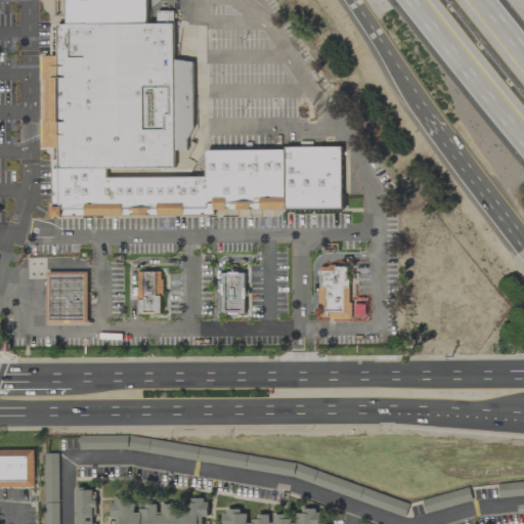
[(66,0),(66,25),(147,24),(146,0),(66,0)]
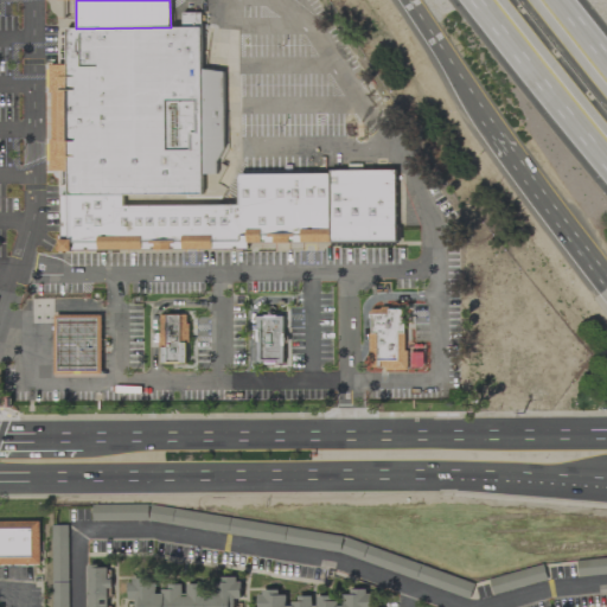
[(66,29),(76,29),(171,27),(183,27),(183,13),(202,12),(203,72),(224,76),(225,151),(218,165),(218,180),(203,181),(200,199),(127,199),(66,199),(68,173),(50,173),(51,142),(58,144),(58,96),(48,95),(48,69),(66,68),(66,29)]
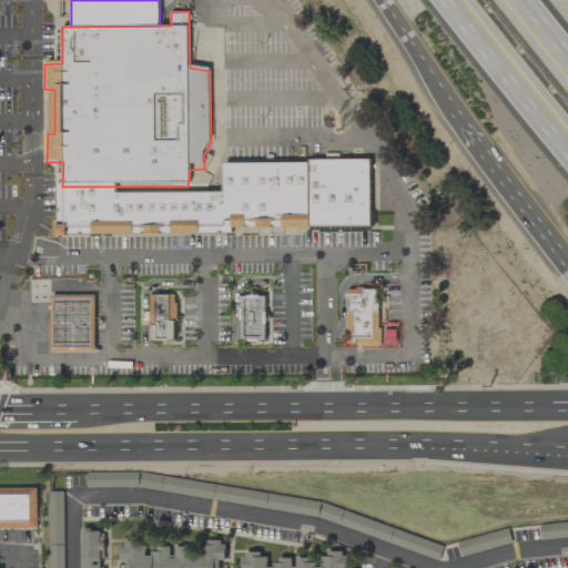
[(220,193),(220,171),(223,165),(308,165),(308,160),(369,161),(369,231),(280,231),(280,224),(272,224),(272,233),(251,233),(251,226),(245,226),(245,232),(230,232),(230,224),(223,224),(223,229),(199,229),(199,237),(56,239),(54,186),(62,186),(119,186),(119,194),(220,193)]
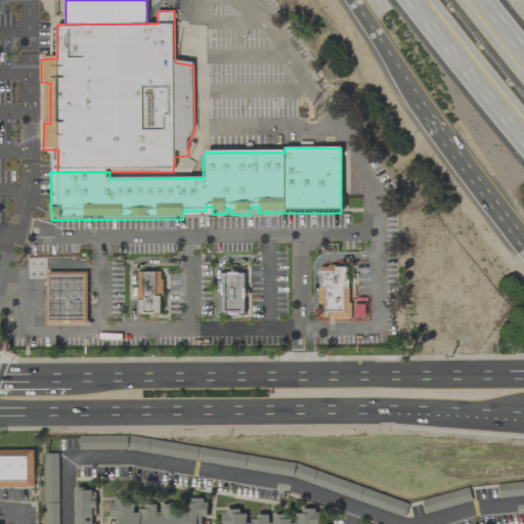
[(319,270),(350,270),(351,325),(319,326),(319,270)]
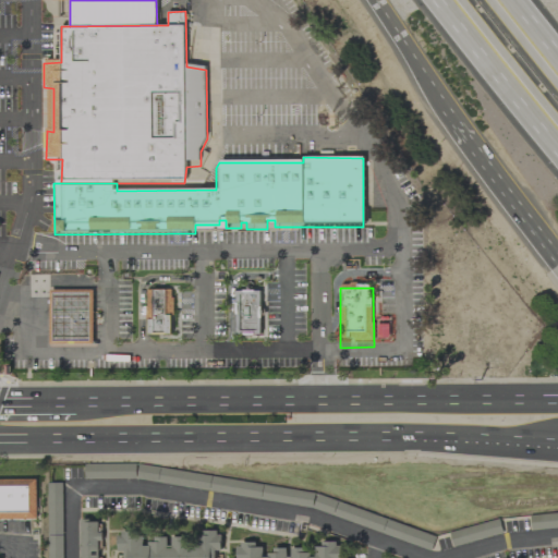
[(146,290),(172,289),(174,335),(146,337),(146,290)]
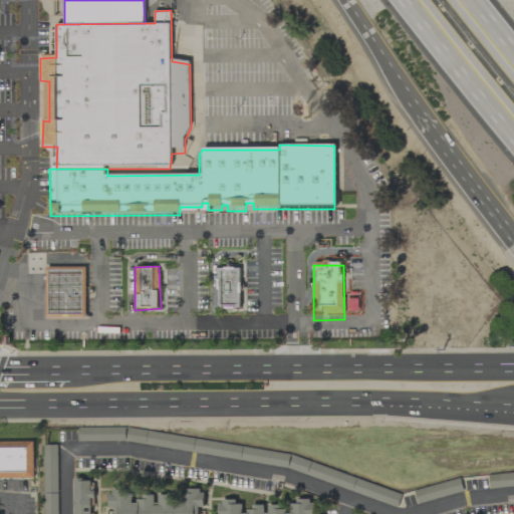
[(215,267),(242,267),(242,312),(216,312),(215,267)]
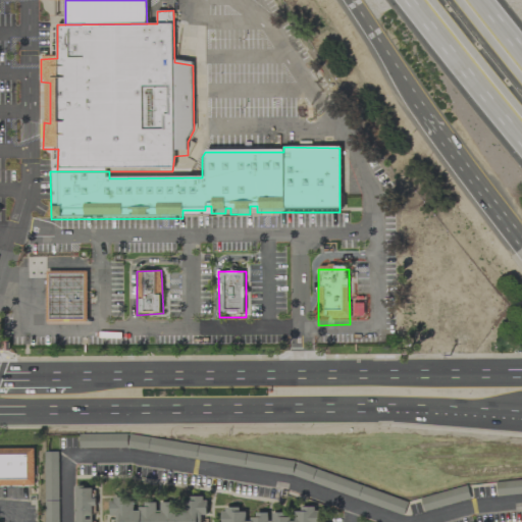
[(45,274),(86,273),(87,324),(46,325),(45,274)]
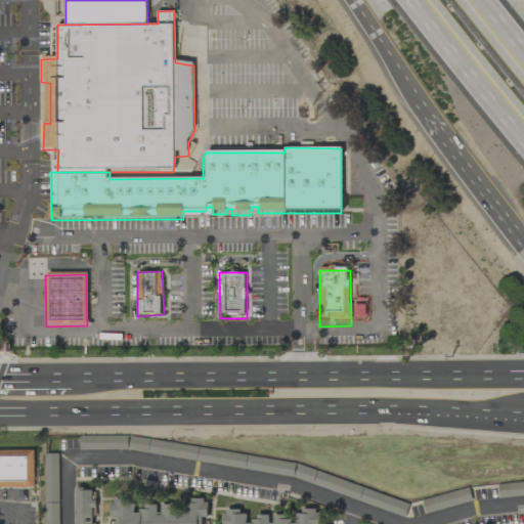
[(0,487),(36,487),(35,449),(0,449),(0,487)]
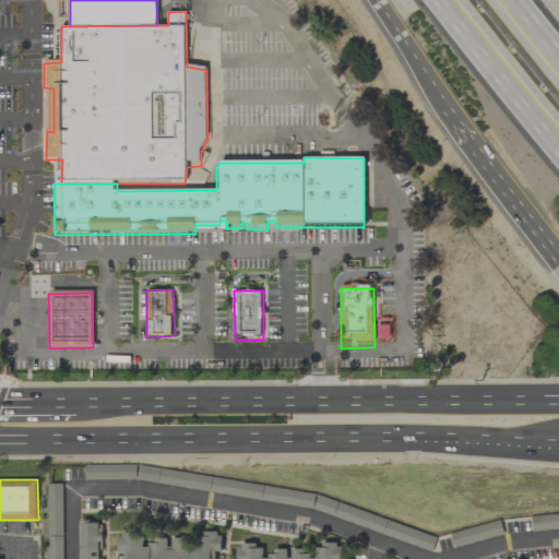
[(62,558),(62,484),(47,484),(47,558),(62,558)]
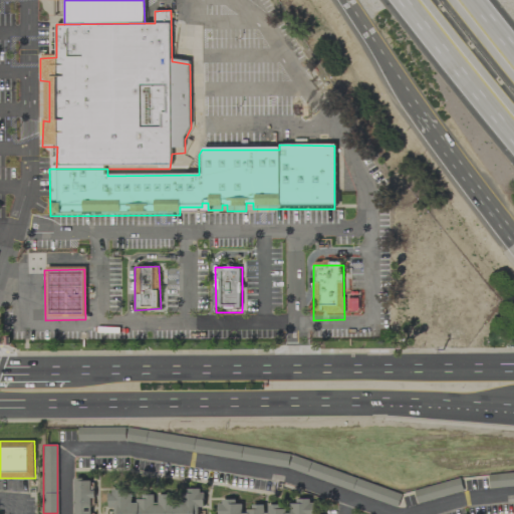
[(91,513),(91,479),(73,479),(73,513),(91,513)]
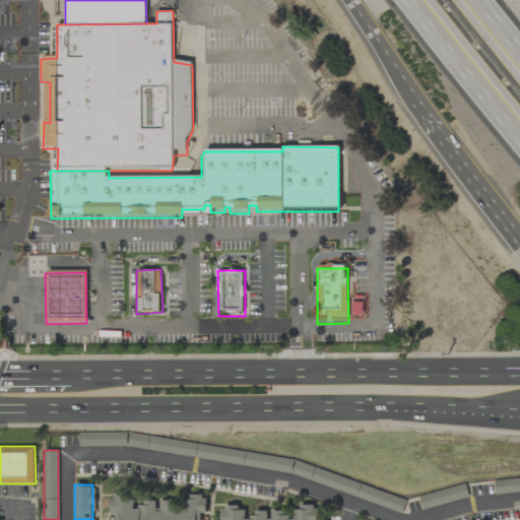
[(200,519),(202,512),(205,513),(208,498),(188,494),(186,505),(159,500),(158,502),(143,499),(142,508),(132,506),(134,498),(118,495),(113,519),(200,519)]
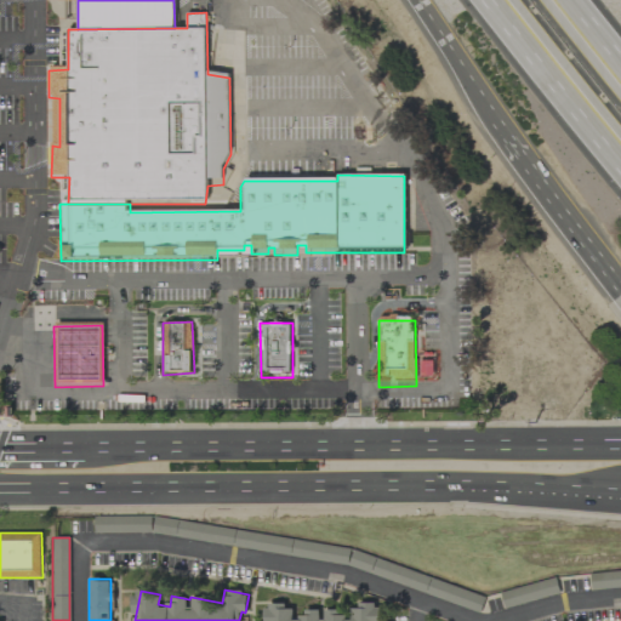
[(268,604),(263,617),(263,620),(377,620),(381,608),(365,603),(357,604),(352,619),(326,610),(322,611),(322,609),(302,611),(292,609),(275,604),(268,604)]
